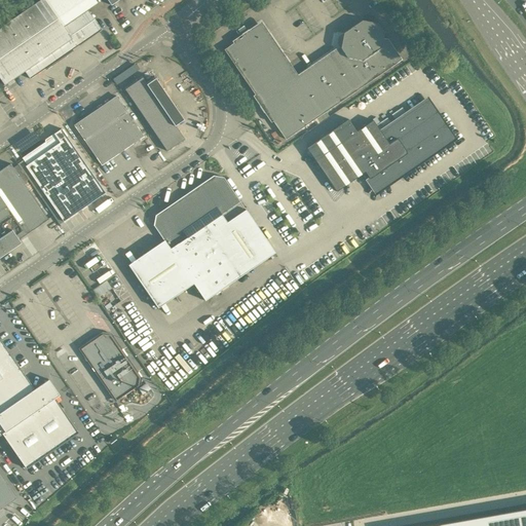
[(96,0),(39,0),(0,27),(0,78),(4,85),(25,71),(30,79),(101,30),(87,9),(98,2),(96,0)]
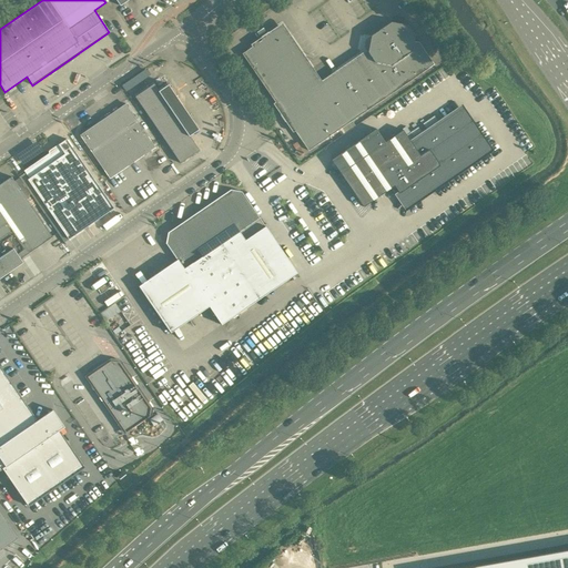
[(418,42),(413,41),(414,36),(407,24),(391,22),(371,36),(371,37),(367,39),(365,48),(367,51),(367,52),(321,84),(281,27),(242,53),(308,150),(434,64),(418,42)]
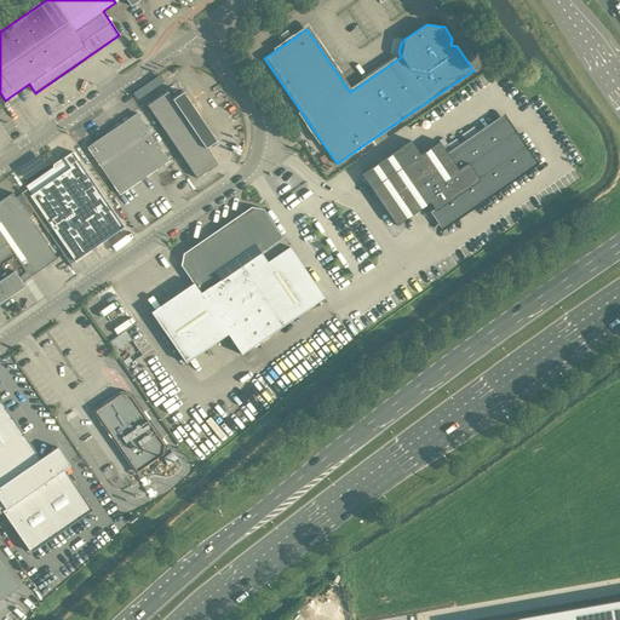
[(167,91),(147,105),(196,178),(217,164),(206,148),(216,141),(183,92),(172,98),(167,91)]
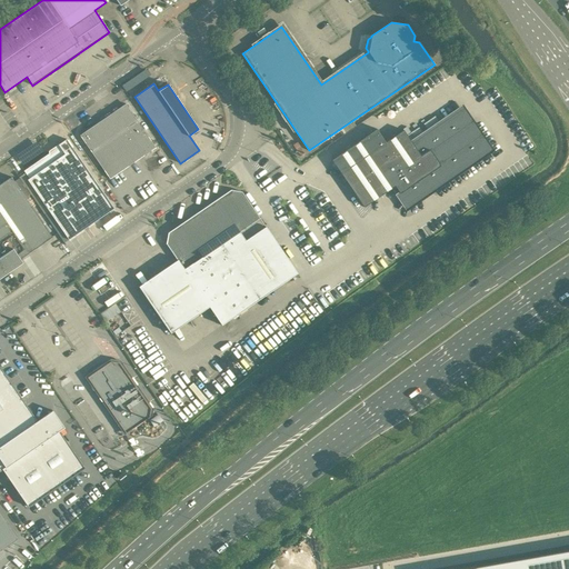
[(109,179),(137,160),(156,148),(125,103),(79,136),(109,179)]
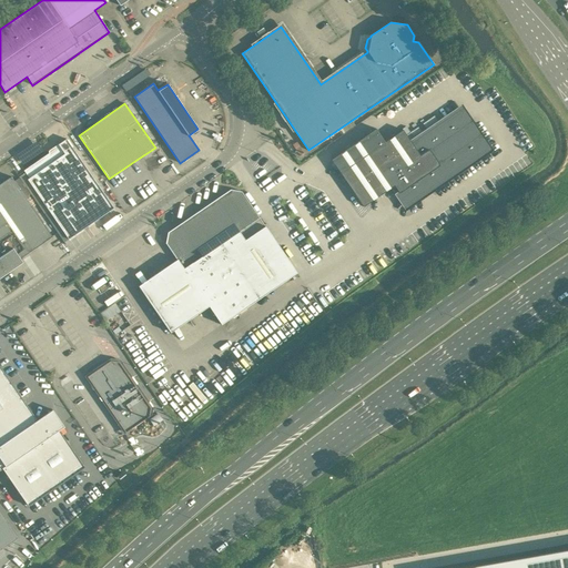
[(331,159),(340,172),(336,175),(343,184),(346,182),(363,206),(394,185),(395,186),(393,188),(395,191),(397,190),(407,205),(487,150),(459,110),(412,143),(402,130),(385,142),(376,129),(331,159)]
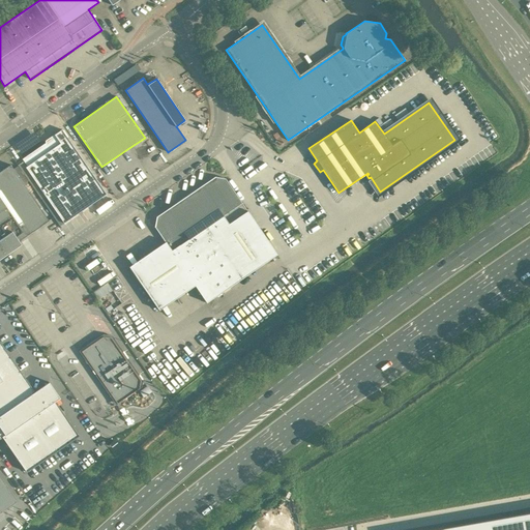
[(22,158),(22,159),(27,166),(25,167),(63,224),(106,194),(61,129),(54,135),(55,136),(22,158)]
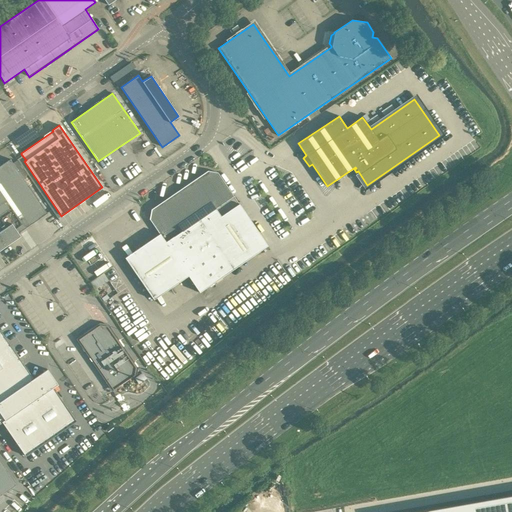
[(10,159),(0,165),(0,250),(20,236),(18,233),(47,213),(10,159)]
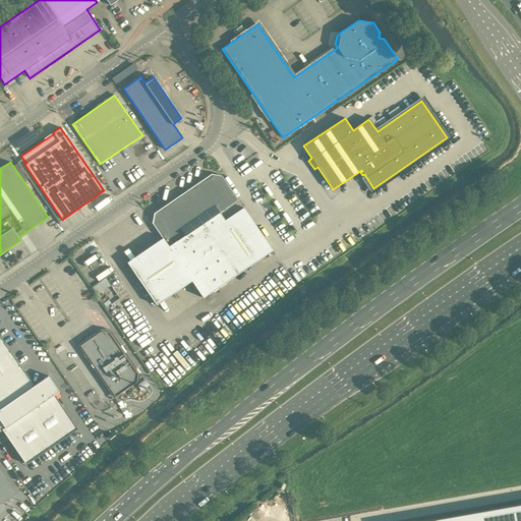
[(272,250),(222,176),(221,176),(211,174),(154,213),(152,223),(162,238),(127,263),(156,305),(191,281),(203,297),(272,250)]
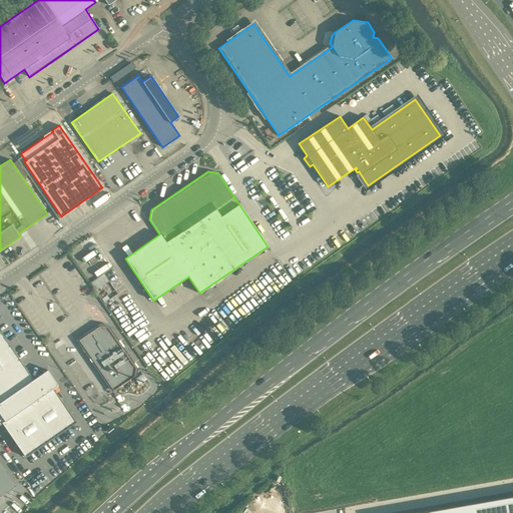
[(119,341),(117,342),(107,327),(100,326),(78,340),(113,391),(134,376),(135,369),(135,368),(137,367),(134,363),(133,365),(121,348),(123,347),(119,341)]
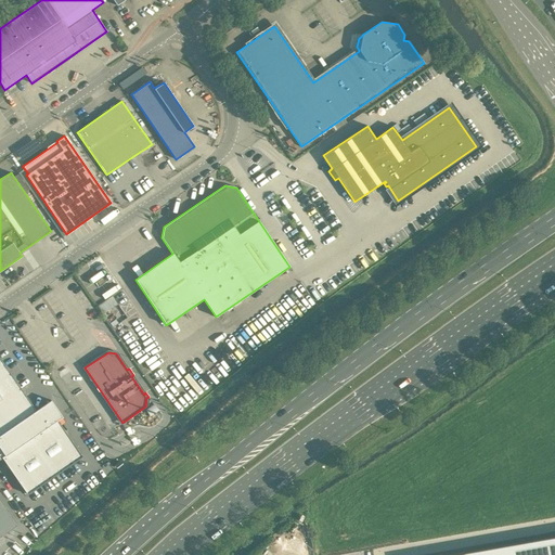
[(0,358),(0,459),(2,457),(27,494),(81,456),(82,456),(57,421),(62,417),(51,400),(36,411),(0,358)]
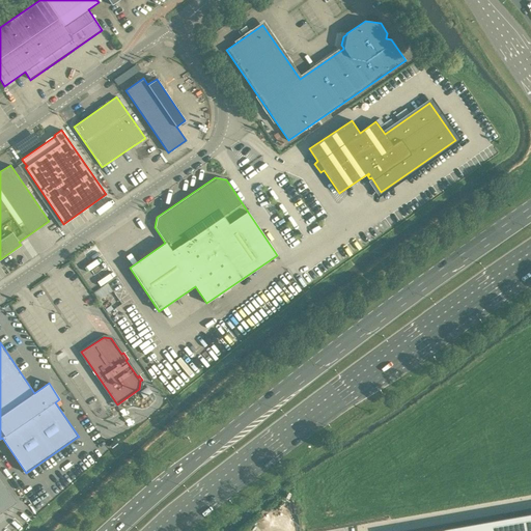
[(530,530),(530,512),(425,530),(530,530)]
